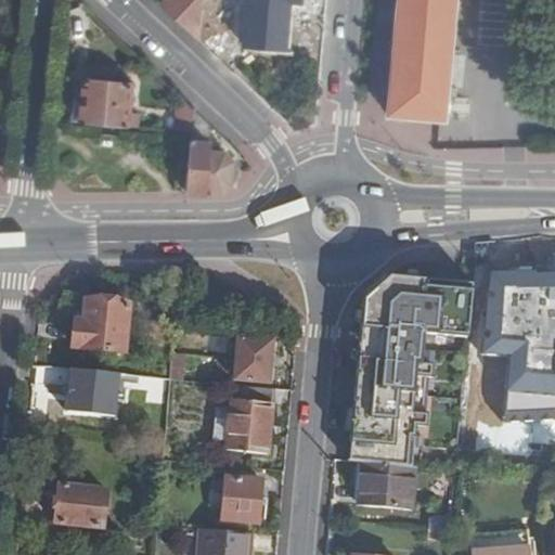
[(165,0),(160,4),(199,40),(203,0),(165,0)]
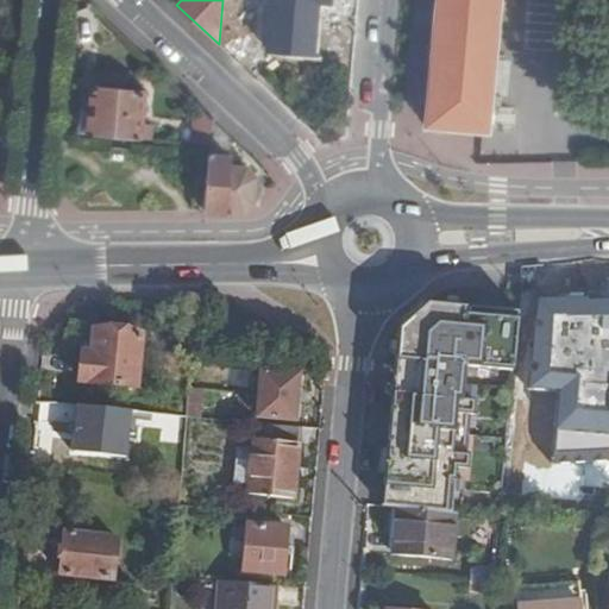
[(271,0),(267,46),(313,51),(316,0),(271,0)]
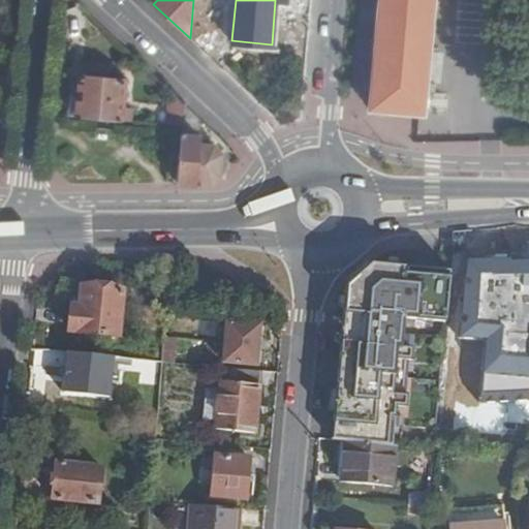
[(379,0),(370,106),(424,112),(433,0),(379,0)]
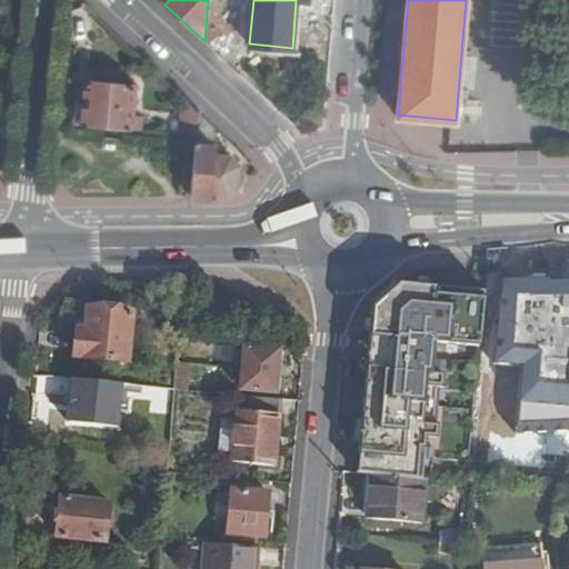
[(87,80),(82,125),(131,130),(136,87),(87,80)]
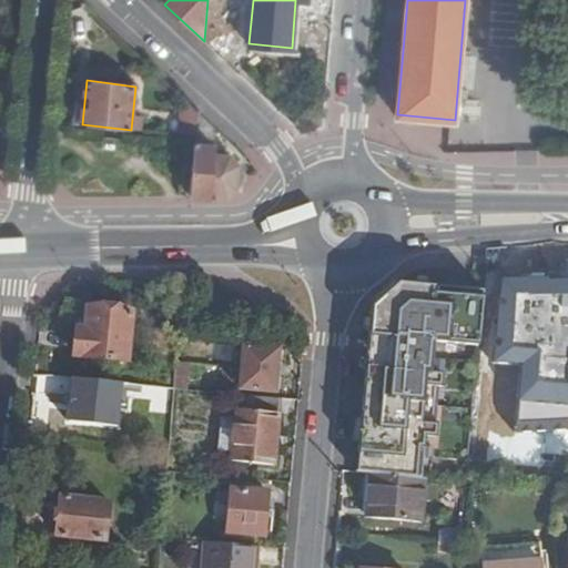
[(181,137),(196,139),(200,113),(188,102),(181,137)]
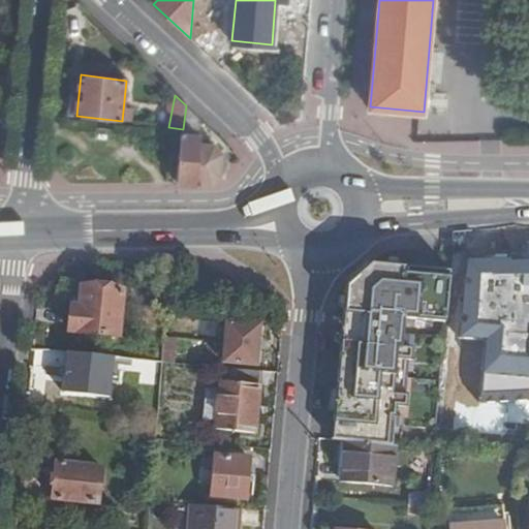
[(179,157),(175,183),(191,185),(192,181),(197,145),(201,120),(186,105),(183,129),(179,157)]
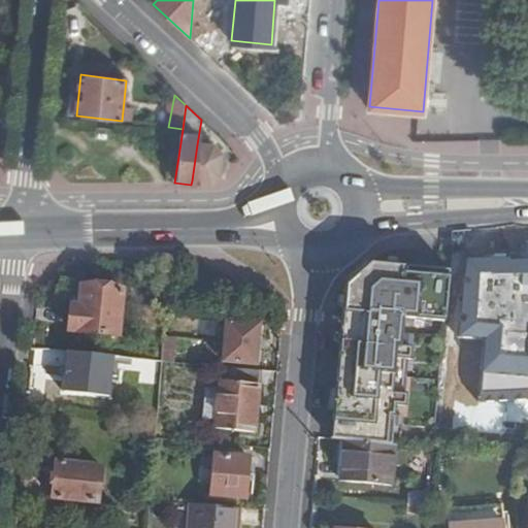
[(197,144),(192,180),(210,183),(227,173),(229,161),(219,146),(197,144)]
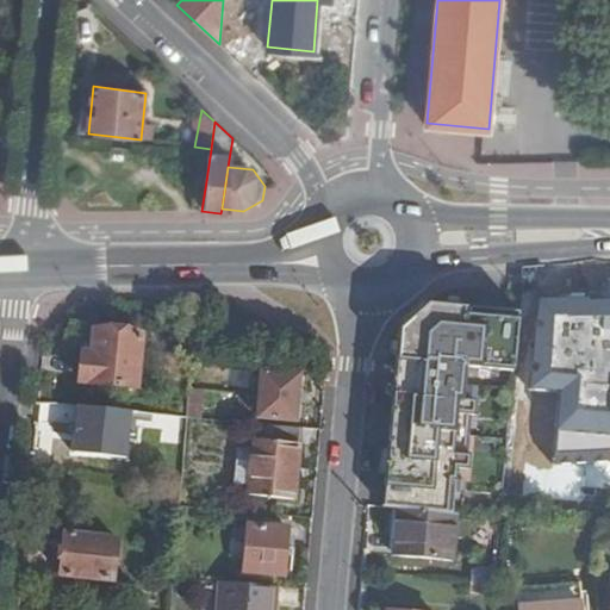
[(609,299),(536,297),(531,391),(559,392),(556,460),(609,461),(609,299)]
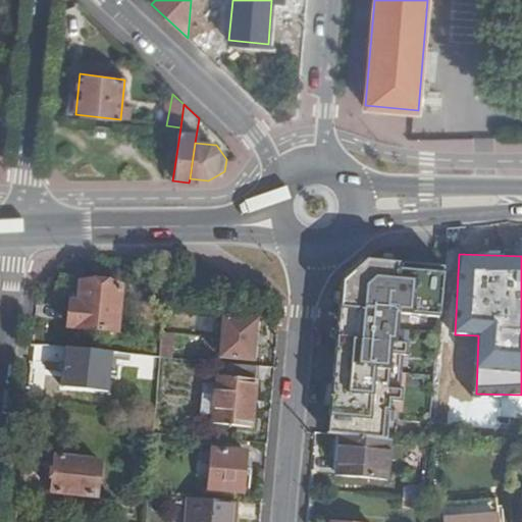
[(439,347),(447,270),(368,264),(343,291),(342,313),(341,324),(345,324),(343,342),(340,342),(336,373),(341,373),(340,385),(335,385),(332,419),(356,420),(356,437),(388,440),(398,343),(439,347)]
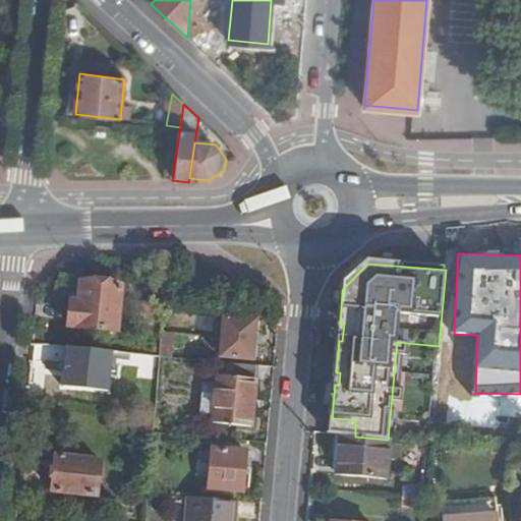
[(117,332),(121,287),(83,284),(81,302),(74,302),(72,327),(117,332)]
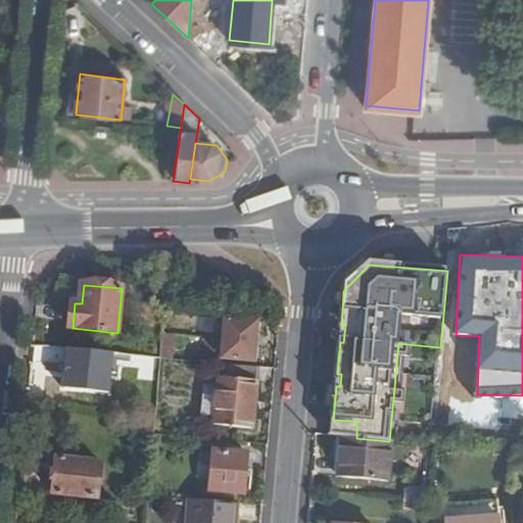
[(255,363),(258,324),(228,322),(225,361),(255,363)]
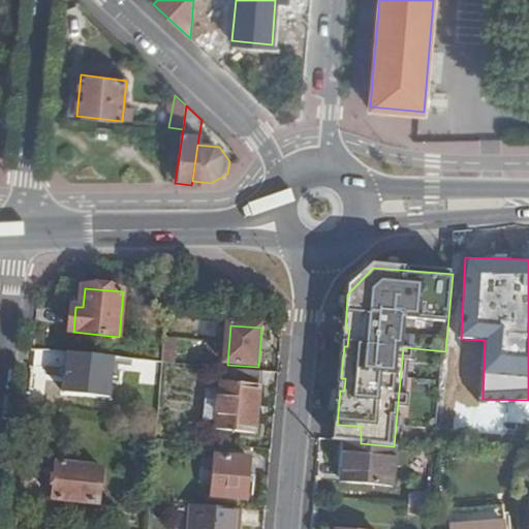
[(270,328),(261,328),(258,367),(266,367),(270,328)]
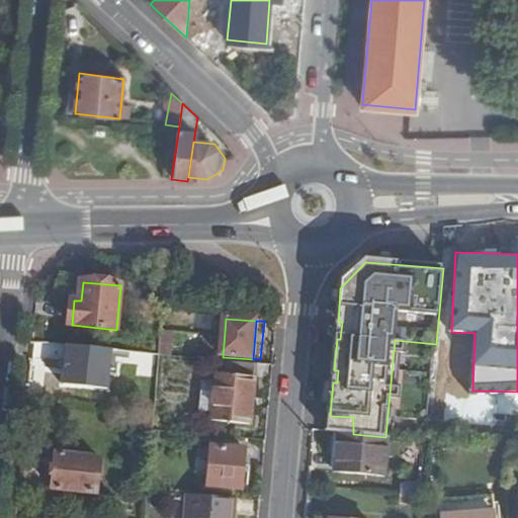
[(159,350),(179,350),(180,330),(159,330),(159,350)]
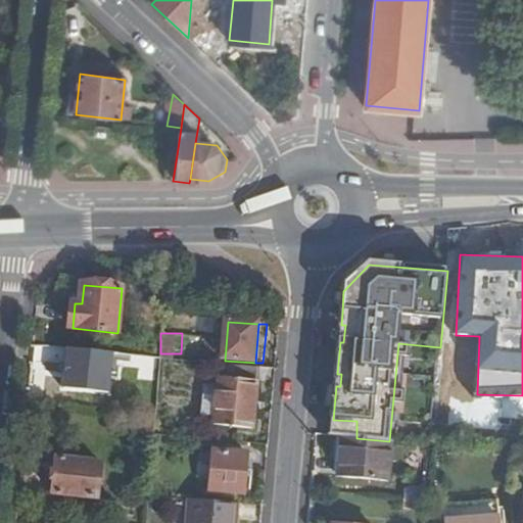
[(113,351),(65,346),(61,390),(108,395),(113,351)]
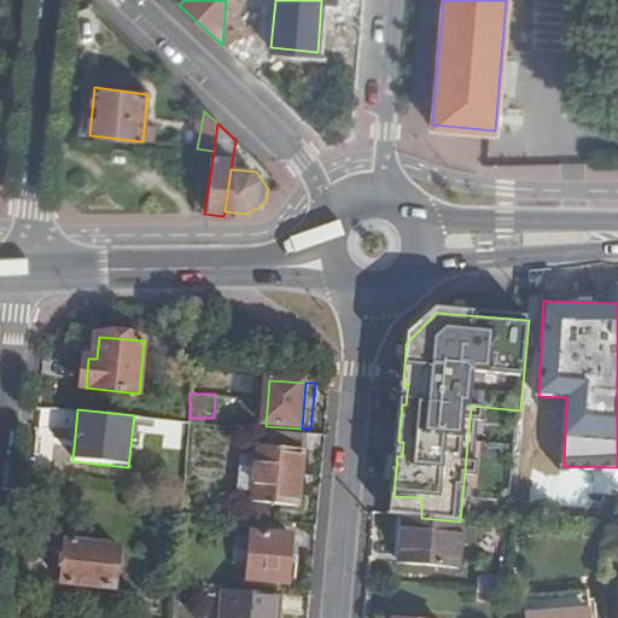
[(298,508),(307,435),(264,431),(258,505),(298,508)]
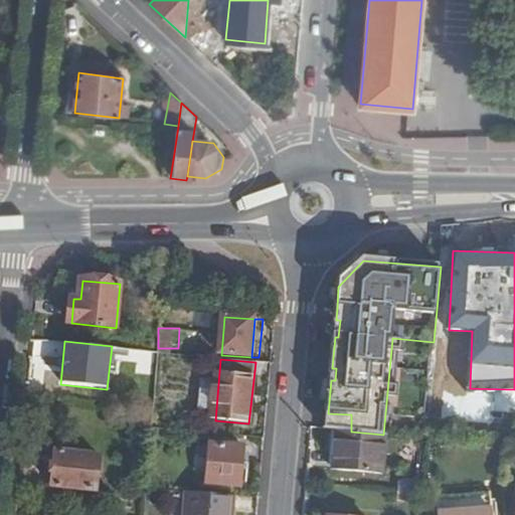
[(328,413),(327,430),(338,431),(351,432),(351,414),(328,413)]
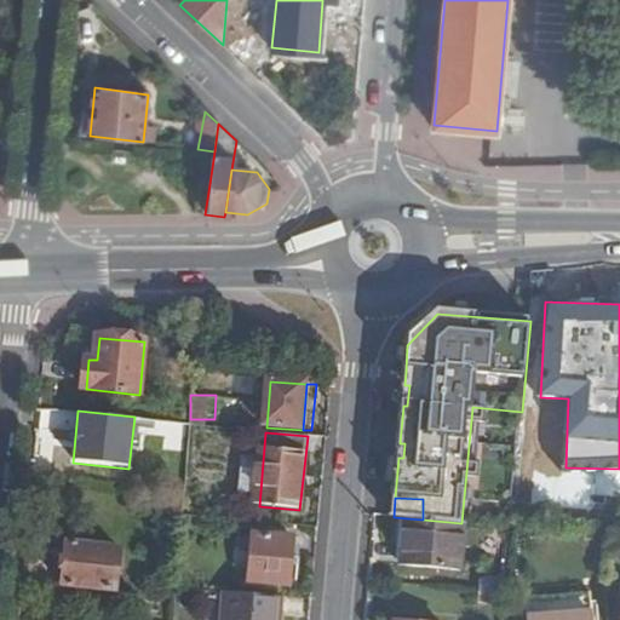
[(465,572),(469,523),(461,523),(423,520),(407,518),(403,567),(465,572)]
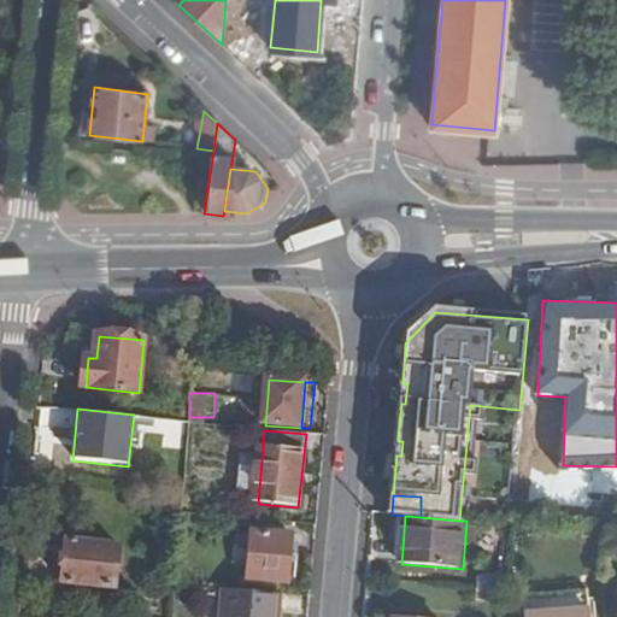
[(289,585),(293,538),(253,534),(250,581),(289,585)]
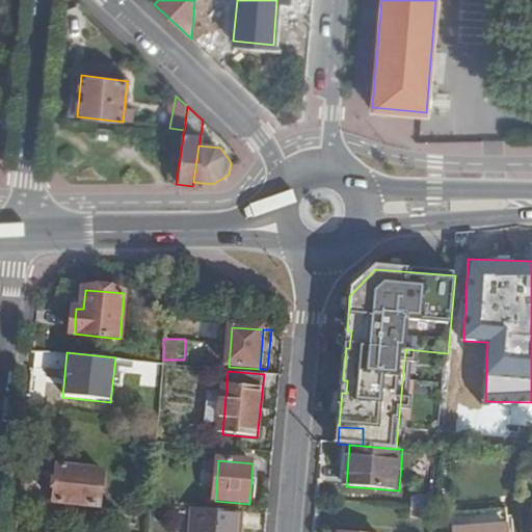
[(100,509),(103,473),(57,468),(54,504),(100,509)]
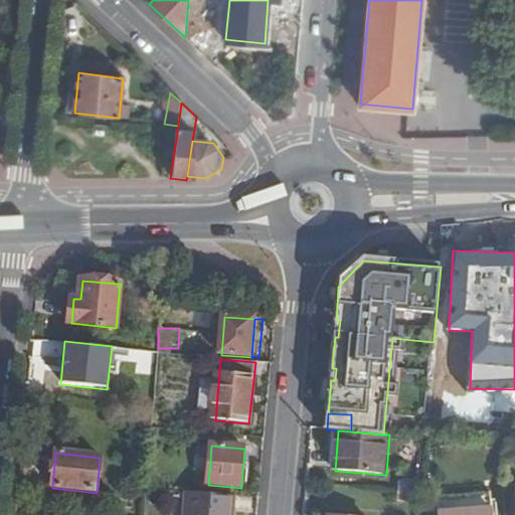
[(492,514),(491,492),(437,496),(438,514),(492,514)]
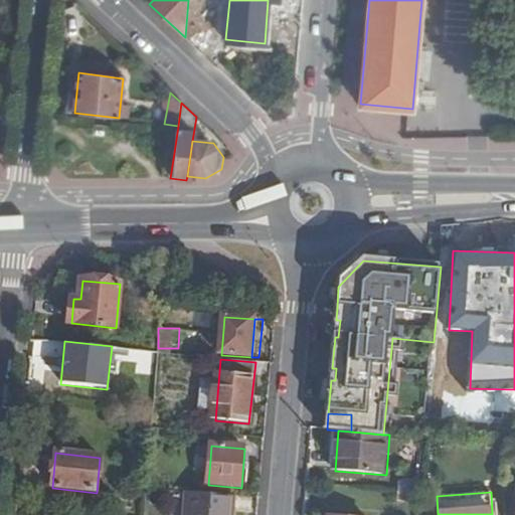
[(230,514),(232,498),(190,494),(188,514),(230,514)]
